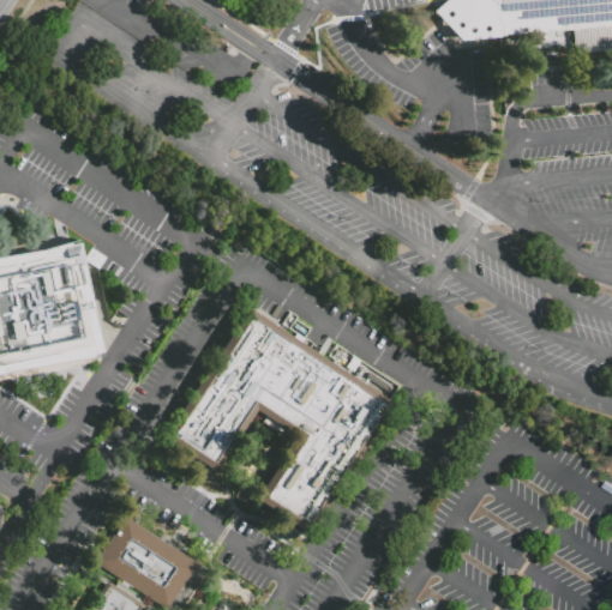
[(611,49),(576,53),(575,30),(502,36),(503,37),(462,40),(436,11),(448,0),(611,0),(611,49)]
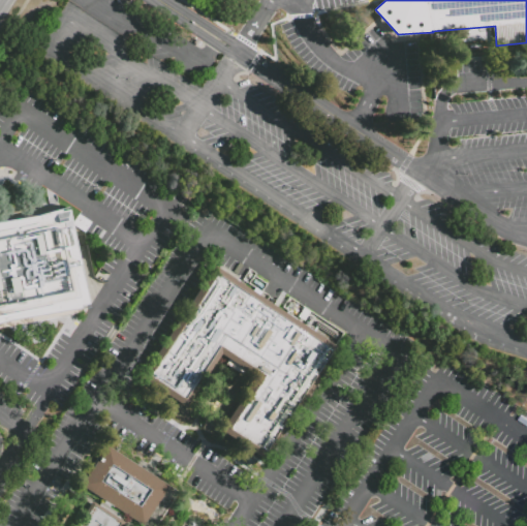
[(0,212),(62,202),(64,209),(71,208),(91,305),(83,307),(85,314),(0,331),(0,212)]
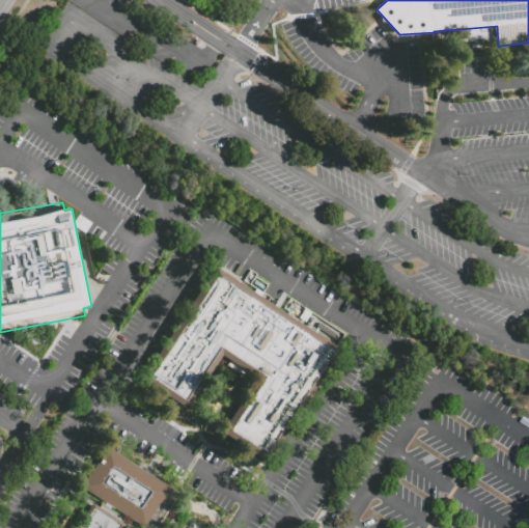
[(189,406),(144,377),(218,267),(335,345),(265,451),(228,426),(260,378),(224,354),(189,406)]
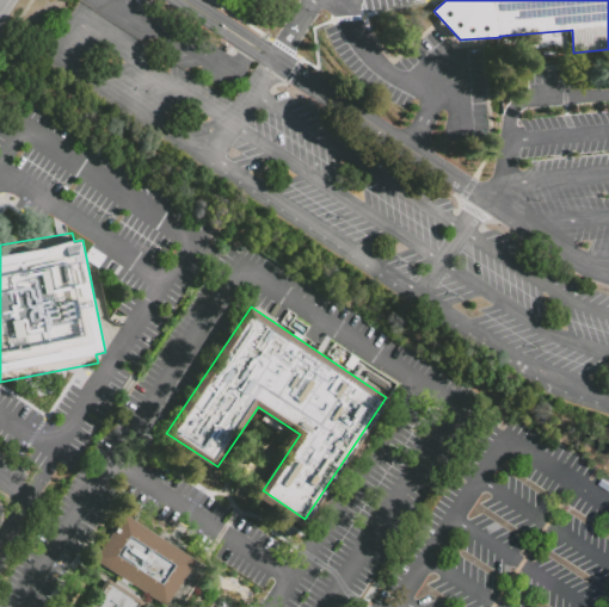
[(167,606),(97,561),(125,514),(197,561),(167,606)]
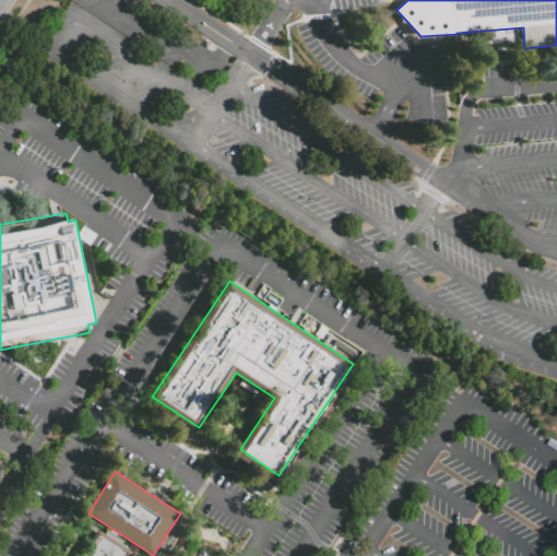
[(81,555),(101,527),(134,547),(128,555),(81,555)]
